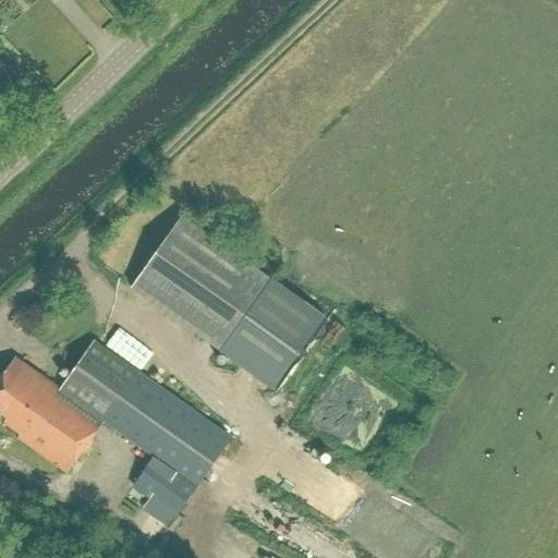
[(219,351),(273,276),(183,214),(130,289),(219,351)]
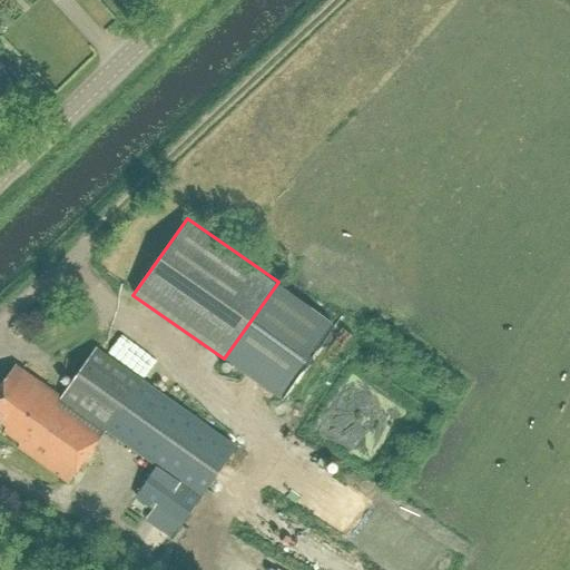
[(278,282),(224,359),(278,397),(332,321),(278,282)]
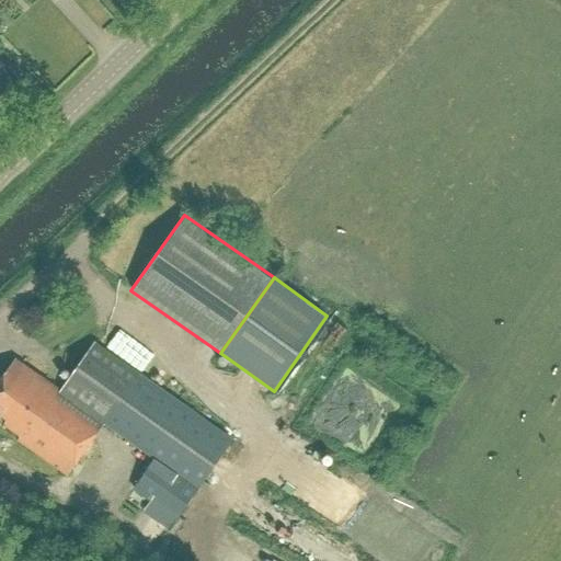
[(16,359),(0,381),(0,415),(7,421),(3,425),(21,438),(19,442),(67,476),(104,423),(136,446),(156,459),(144,477),(134,490),(151,502),(144,512),(169,530),(176,519),(232,441),(184,405),(182,405),(137,374),(94,343),(86,355),(60,391),(16,359)]
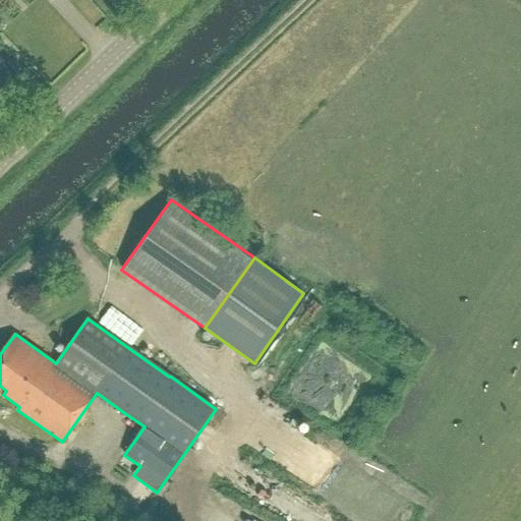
[(290,385),(333,409),(344,391),(336,386),(338,383),(333,380),(338,370),(352,379),(358,368),(342,359),(331,378),(316,369),(327,352),(313,344),(290,385)]
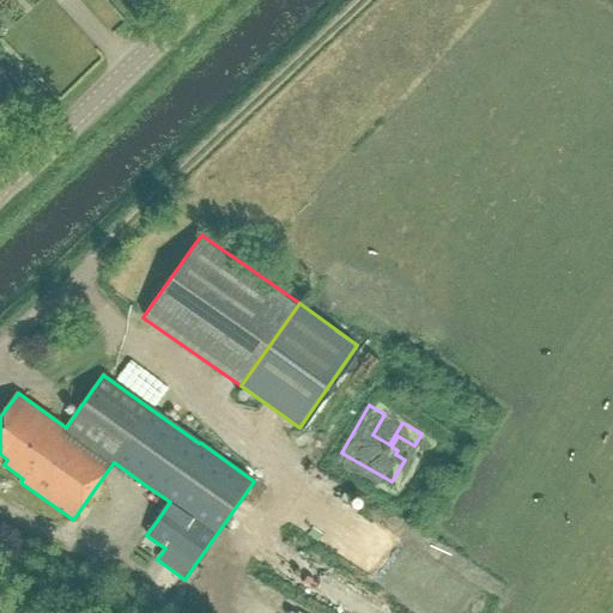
[(252,528),(267,502),(259,498),(244,525),(252,528)]
